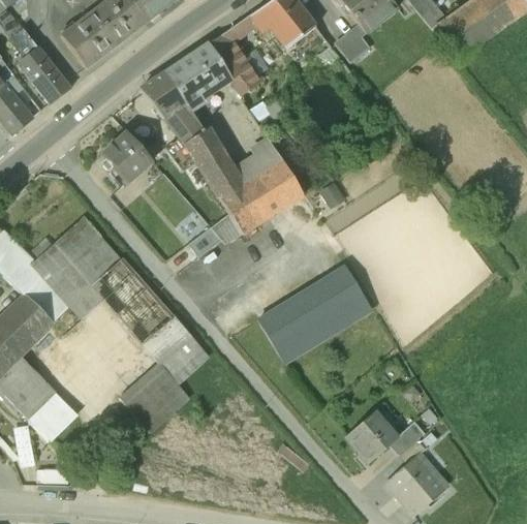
[(0,31),(4,28),(11,37),(24,27),(7,6),(3,0),(0,0),(0,31)]
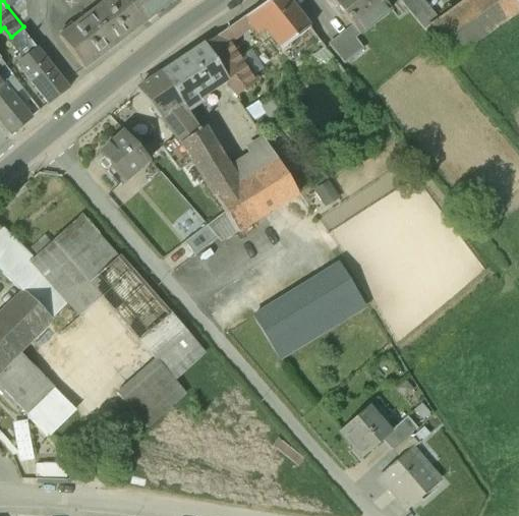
[(143,19),(128,0),(105,0),(61,34),(85,65),(143,19)]
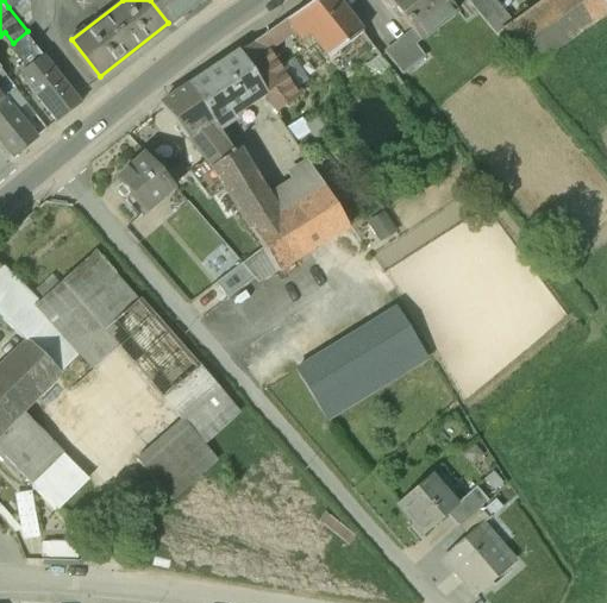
[(150,0),(168,23),(199,0),(150,0)]
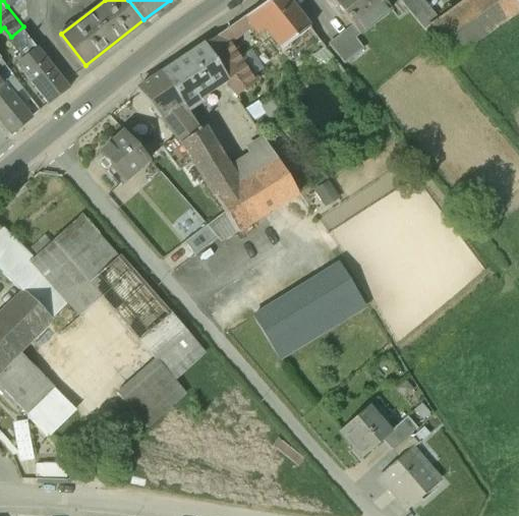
[(266,0),(265,1),(311,56),(326,45),(290,0),(266,0)]
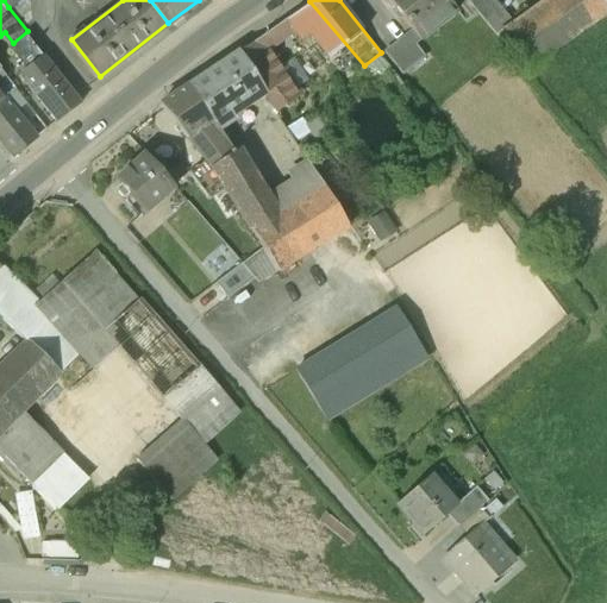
[(393,0),(421,36),(457,8),(452,1),(451,0),(393,0)]
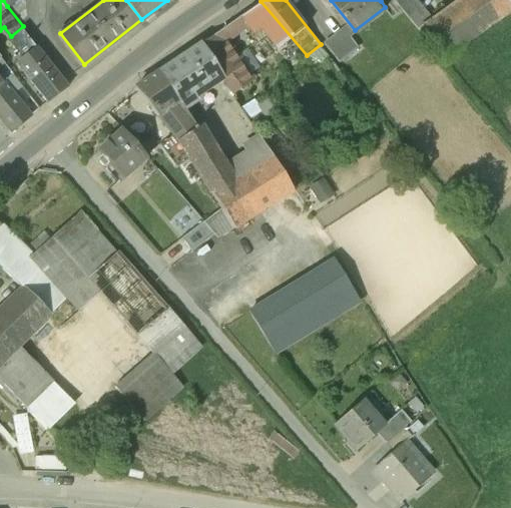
[(459,0),(420,27),(443,56),(485,27),(464,0),(459,0)]
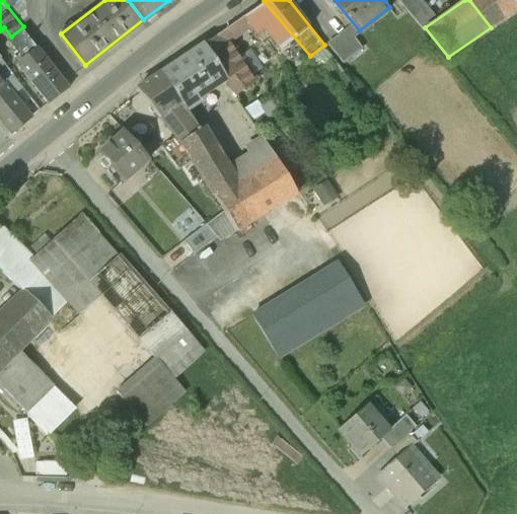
[(516,2),(514,0),(469,0),(491,27),(516,8),(516,2)]
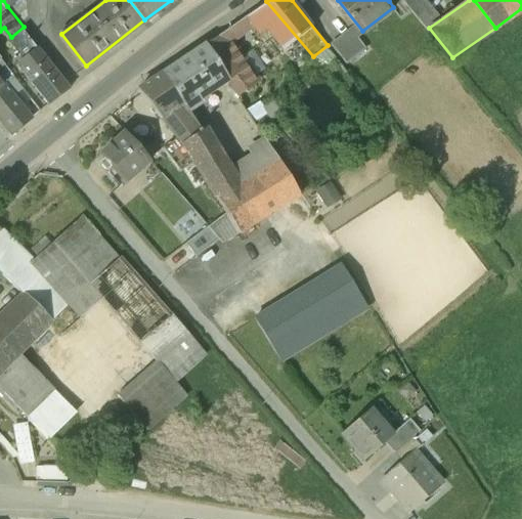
[(313,56),(266,1),(245,15),(247,17),(250,15),(255,20),(254,23),(261,31),(267,27),(294,58),(294,57),(301,66),(313,56)]
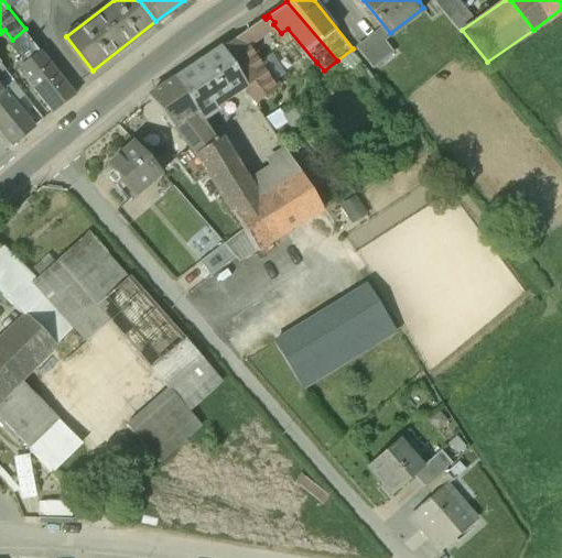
[(75,93),(25,29),(12,40),(28,59),(21,65),(54,109),(75,93)]
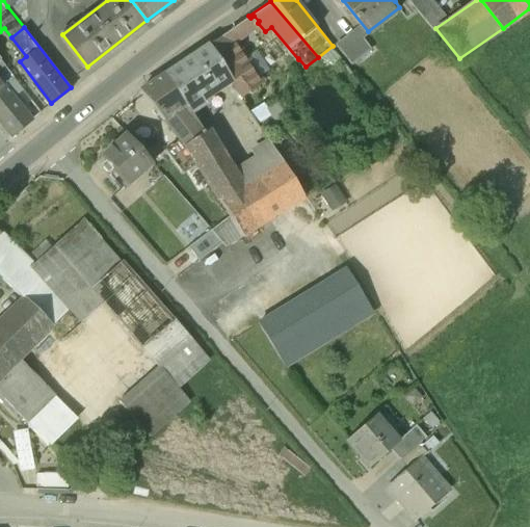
[(262,78),(228,29),(210,42),(234,75),(244,89),(262,78)]
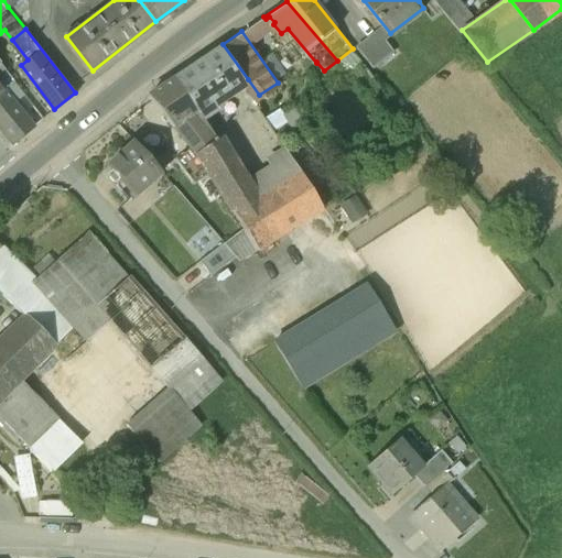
[(379,31),(358,46),(374,65),(395,50),(379,31)]
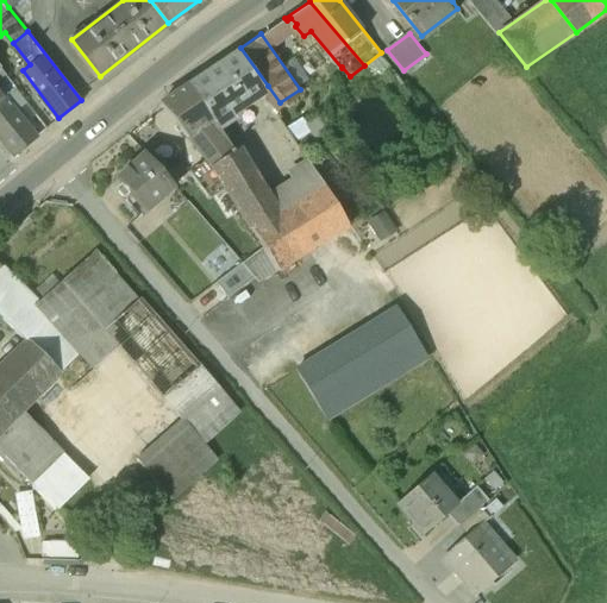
[(268,86),(241,48),(189,82),(218,125),(219,126),(236,115),(233,111),(268,86)]
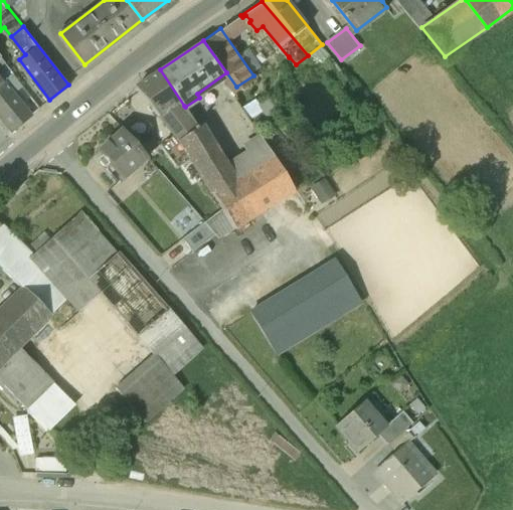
[(0,61),(4,58),(0,52),(0,82),(3,80),(9,76),(0,64),(0,61)]
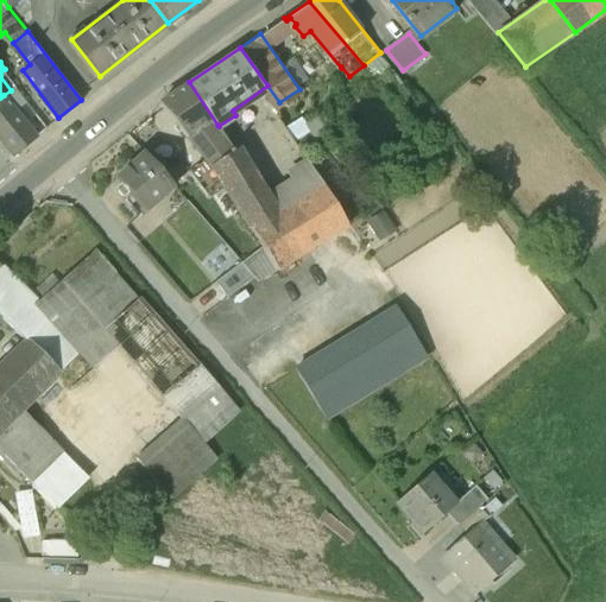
[(218,125),(189,82),(162,100),(207,158),(213,164),(215,163),(214,162),(235,149),(219,126),(218,125)]
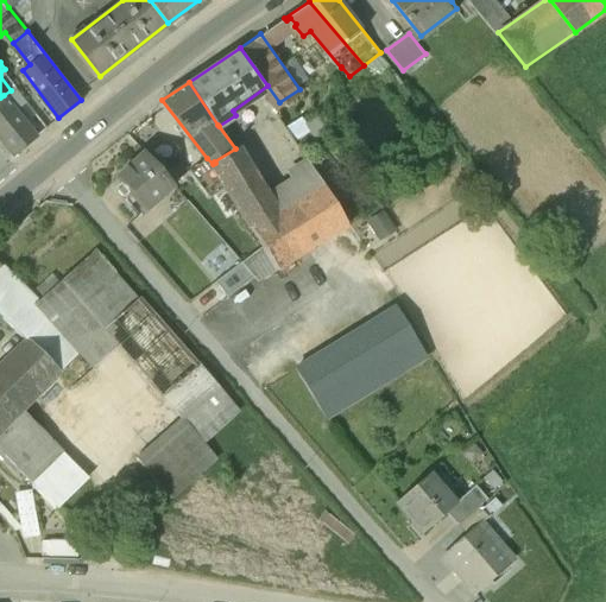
[(35,134),(4,95),(0,97),(0,125),(19,149),(35,134)]
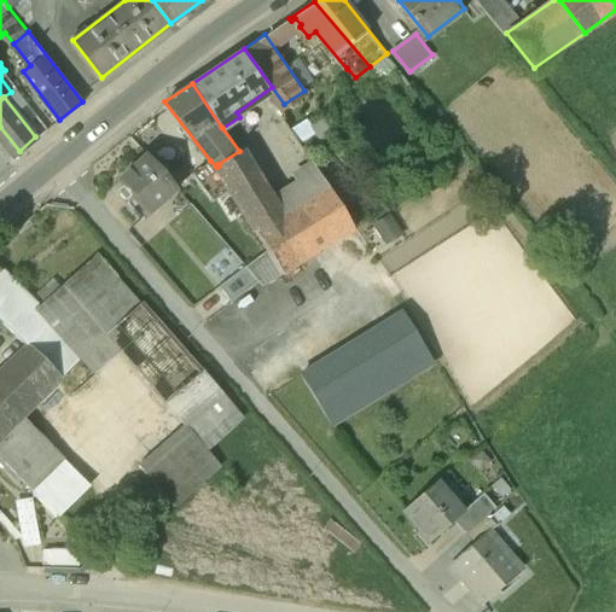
[(331,97),(315,109),(332,129),(347,117),(331,97)]
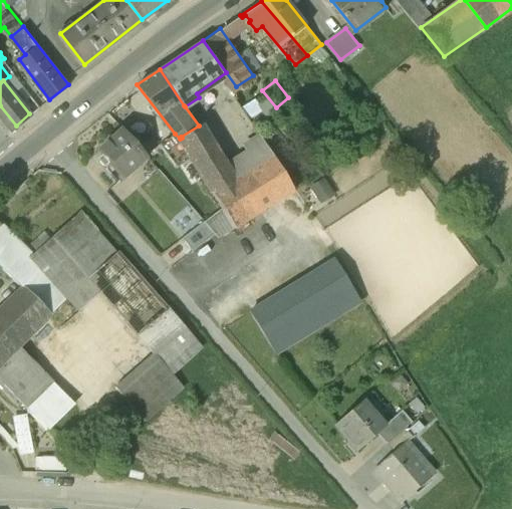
[(242,102),(249,113),(260,106),(253,96),(242,102)]
